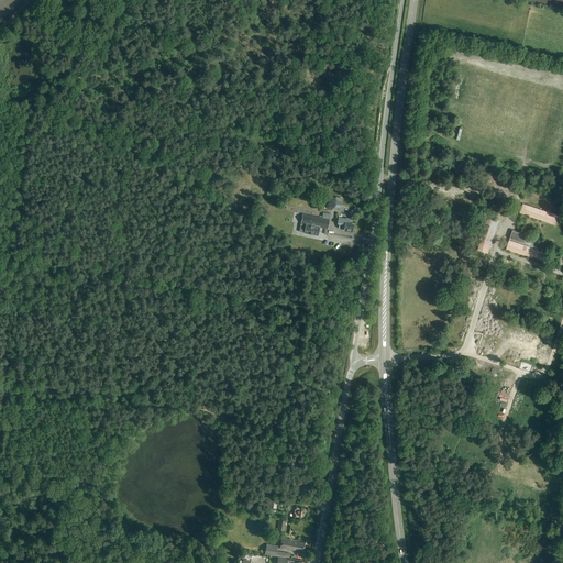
[(328,176),(320,175),(319,185),(327,186),(328,176)]
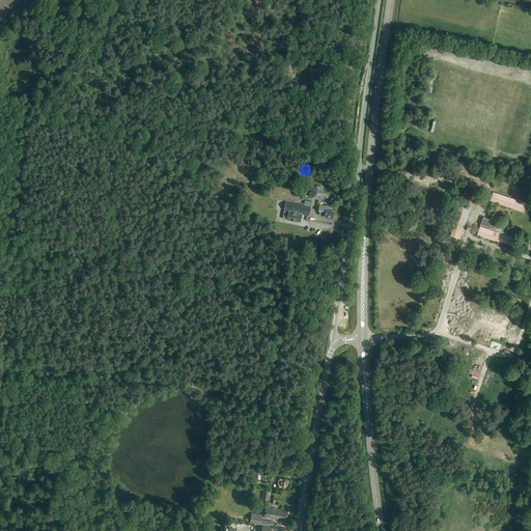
[(524,213),(527,203),(494,192),(491,201),(524,213)]
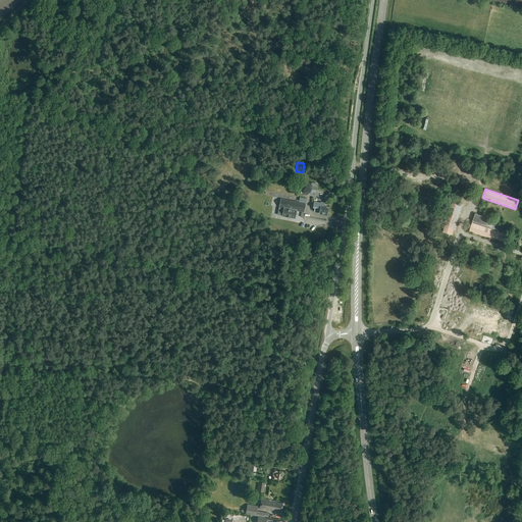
[(304,212),(306,203),(280,199),(279,208),(283,208),(282,216),(296,219),(297,211),(304,212)]
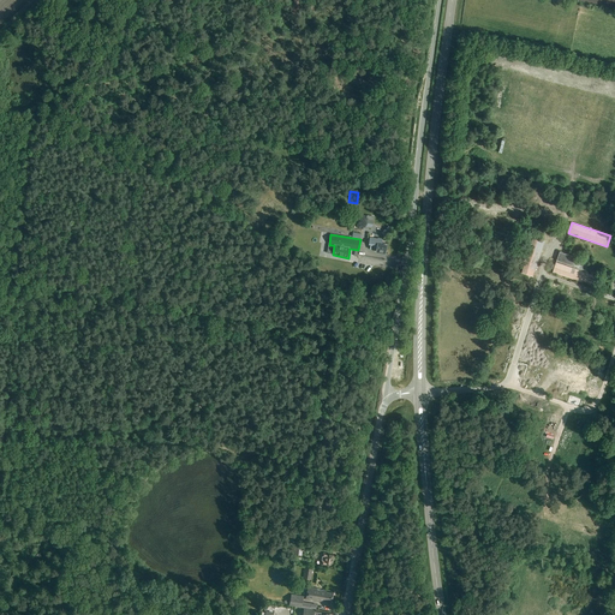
[(378,239),(370,238),(369,245),(371,245),(370,249),(376,249),(376,251),(386,254),(387,245),(382,244),(383,239),(378,238),(378,239)]
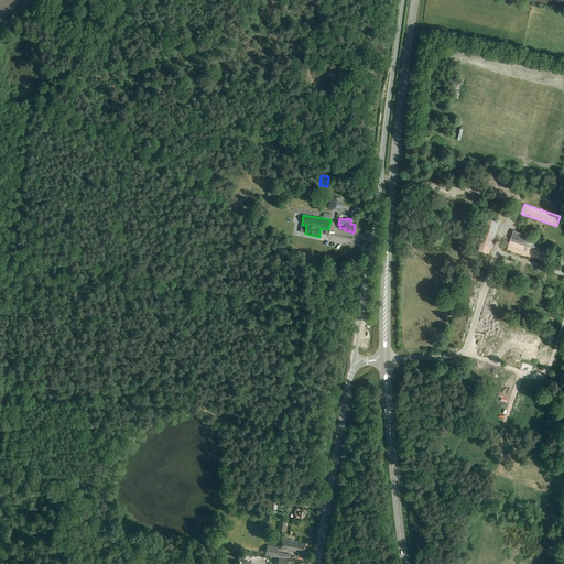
[(489,255),(499,221),(489,218),(478,251),(489,255)]
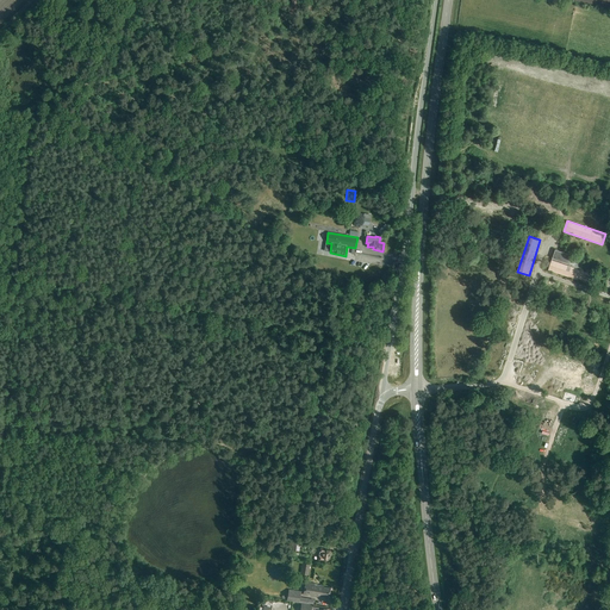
[(590,285),(593,274),(580,269),(584,260),(555,250),(548,271),(590,285)]
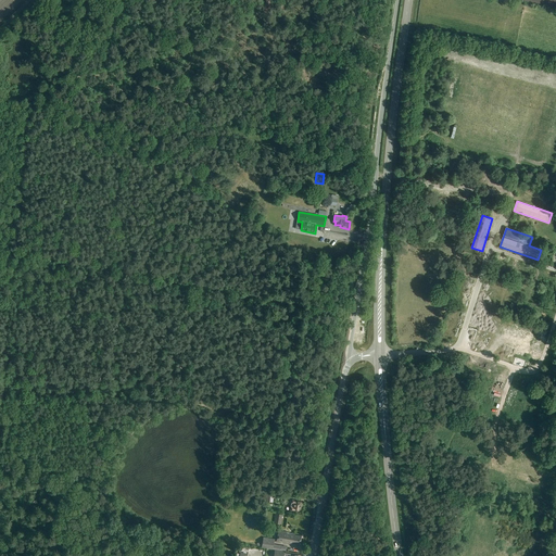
[(300,513),(301,502),(292,500),(291,505),(290,510),(300,513)]
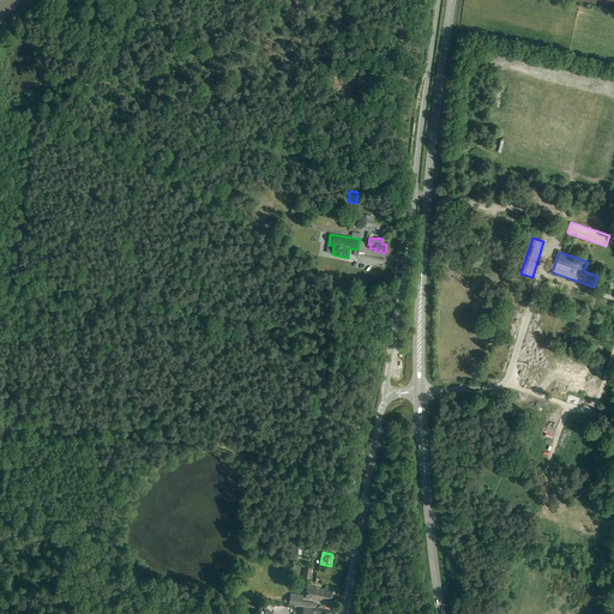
[(309,579),(311,567),(305,566),(304,572),(300,571),(300,577),(302,578),(309,579)]
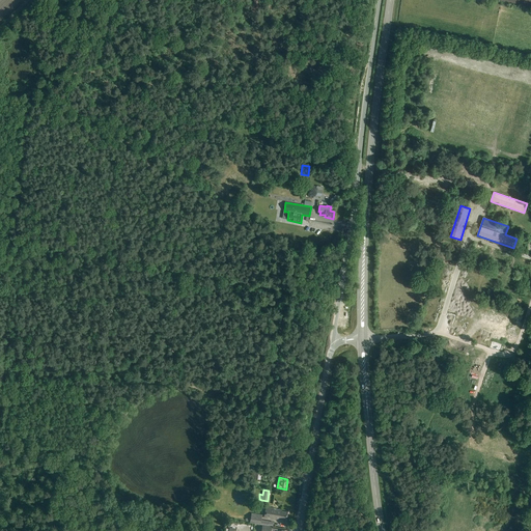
[(276,509),(274,509),(274,508),(266,507),(264,518),(268,519),(268,518),(270,518),(270,519),(277,520),(277,519),(286,520),(287,512),(282,511),(282,509),(279,509),(277,509),(277,508),(276,508),(276,509)]
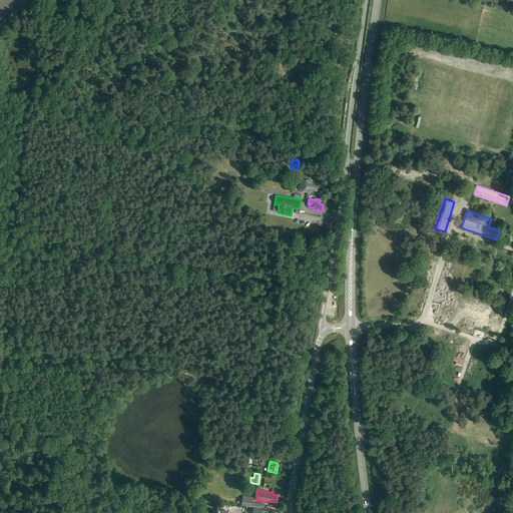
[(264,509),(265,504),(252,502),(253,498),(243,496),(241,505),(264,509)]
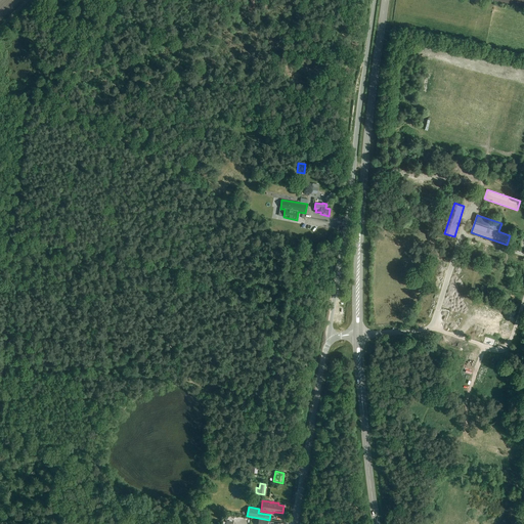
All buildings are outlined.
